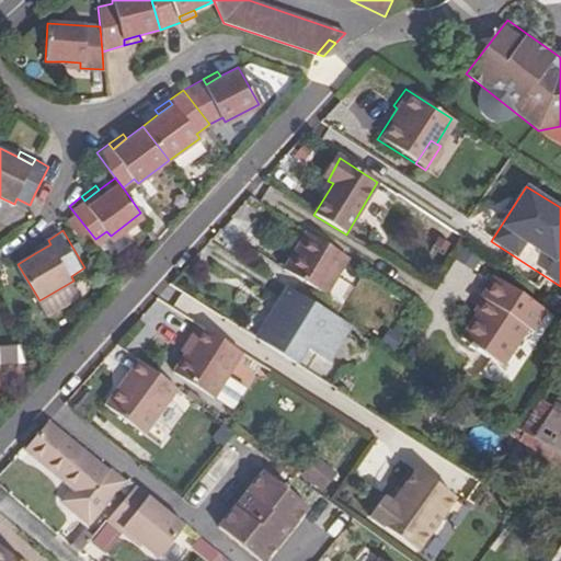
[(346,259),(306,233),(284,270),(325,295),(346,259)]
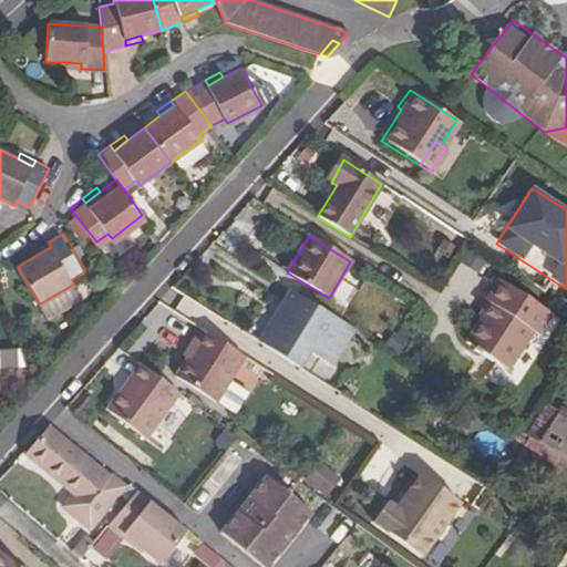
[(33,251),(35,256),(51,247),(49,243),(33,251)]
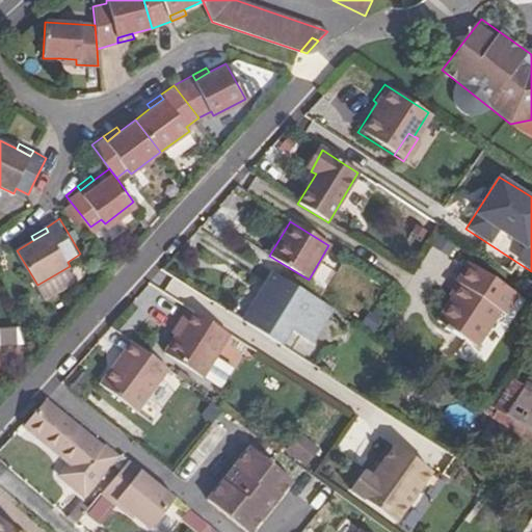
[(460,286),(453,297),(437,324),(475,347),(498,310),(502,312),(514,291),(468,263),(455,283),(456,284),(460,286)]
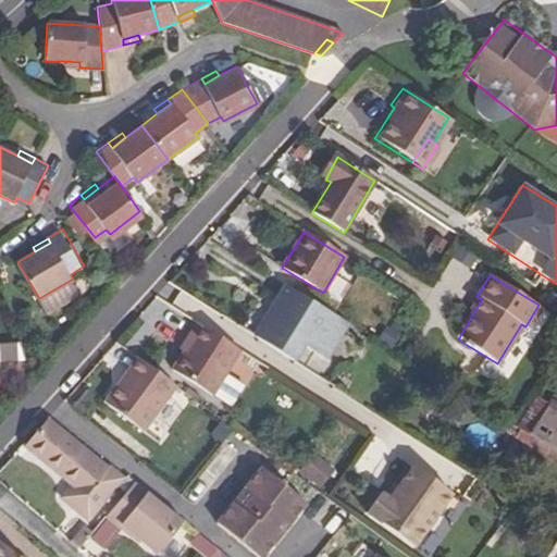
[(325,359),(344,331),(348,325),(285,286),(254,339),(292,363),(302,346),(325,359)]
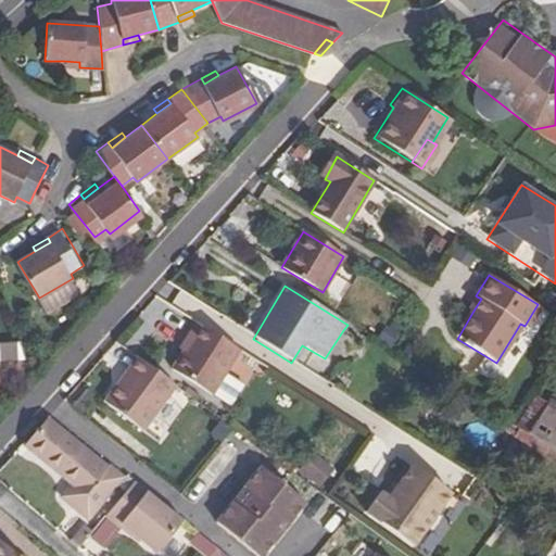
[(481,299),(477,297),(469,308),(474,311),(481,299)]
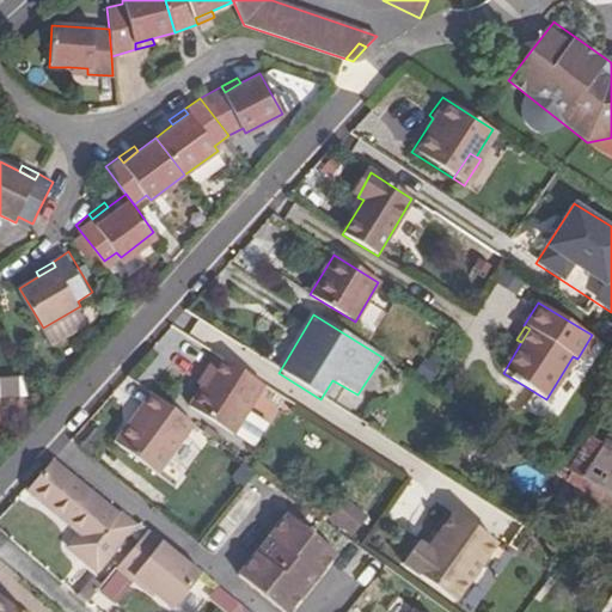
[(201,389),(188,410),(232,438),(263,387),(215,357),(204,375),(208,378),(201,389)]
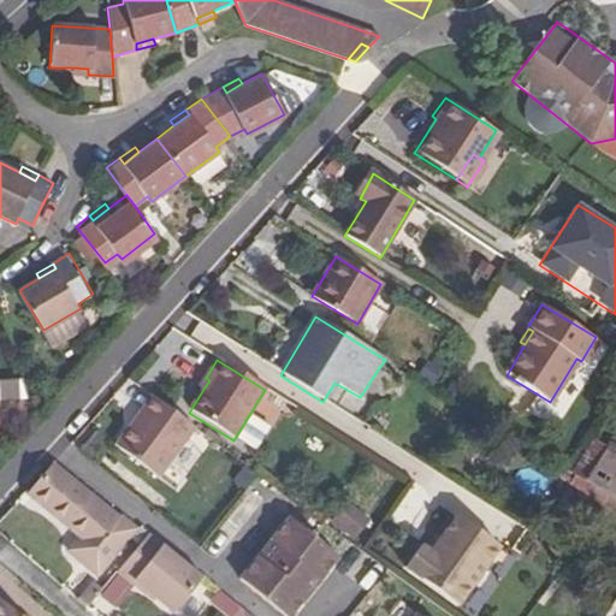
[(199,389),(202,391),(209,380),(206,378),(199,389)]
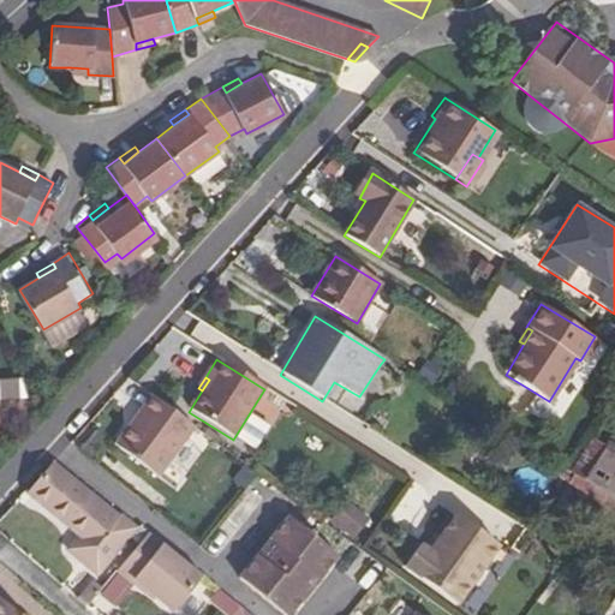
[(359,396),(334,382),(322,401),(360,425),(372,405),(359,396)]
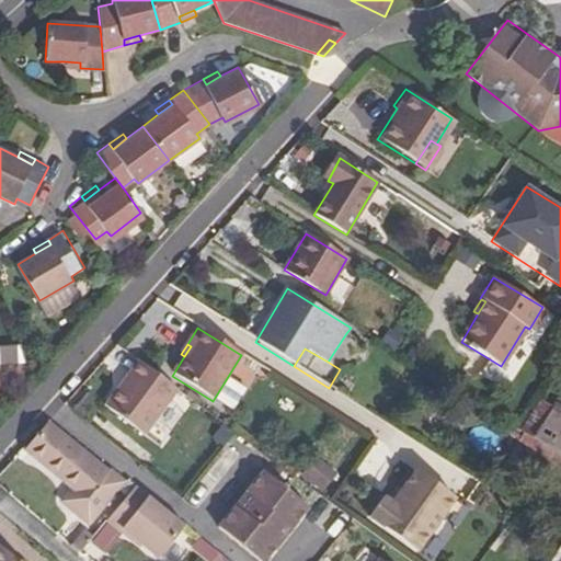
[(122,386),(117,384),(102,405),(141,435),(174,388),(135,359),(124,374),(127,377),(122,386)]
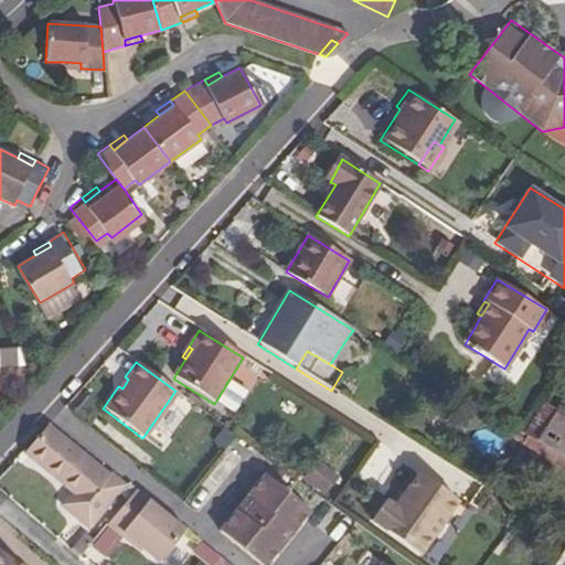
[(128,380),(125,376),(118,386),(123,388),(128,380)]
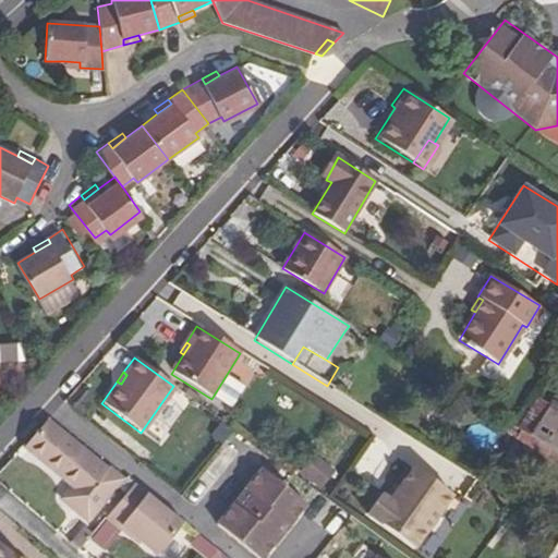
[(71,410),(87,420),(99,400),(83,390),(71,410)]
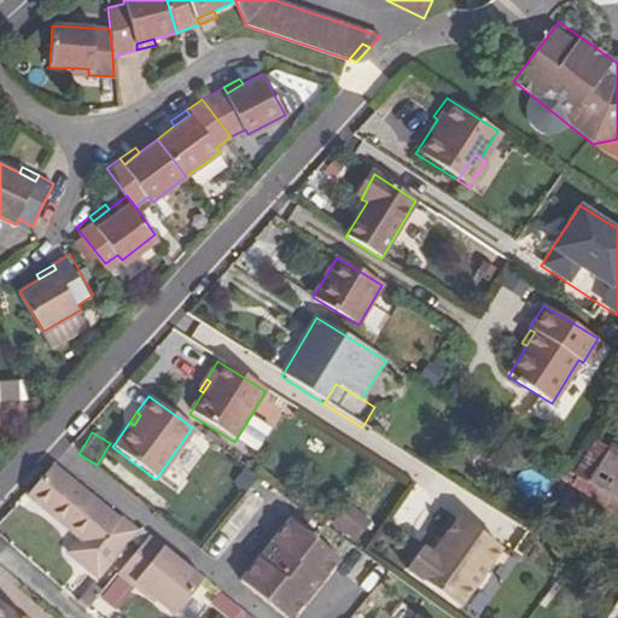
[(617,458),(595,443),(573,477),(617,503),(617,458)]
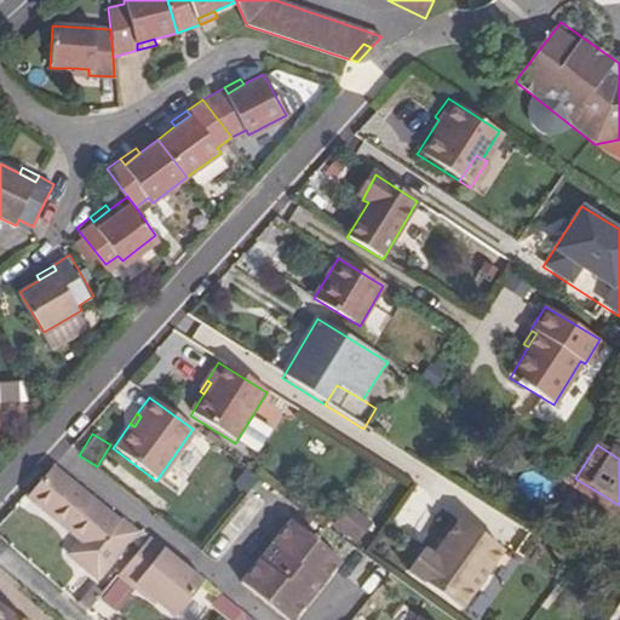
[(84,563),(81,567),(98,580),(137,533),(55,466),(26,498),(79,541),(70,552),(84,563)]
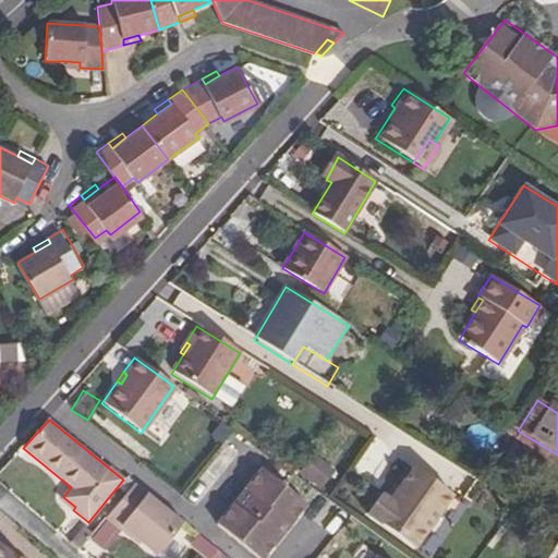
[(307,475),(320,486),(332,471),(318,461),(307,475)]
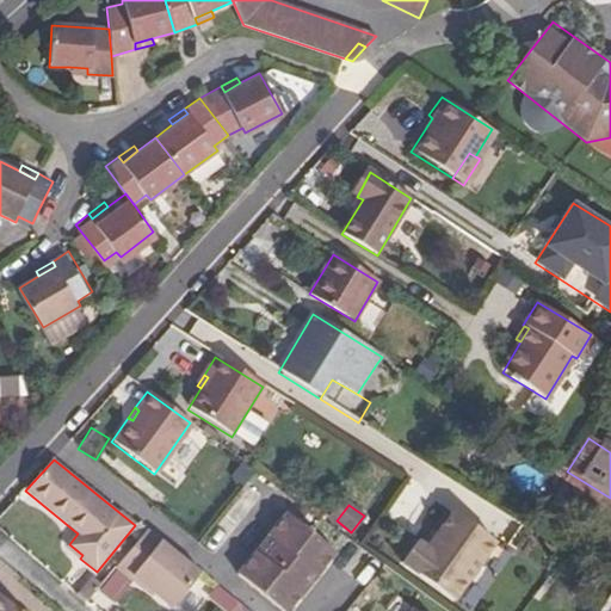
[(497,544),(454,513),(437,535),(426,550),(421,545),(417,543),(400,563),(452,603),(497,544)]
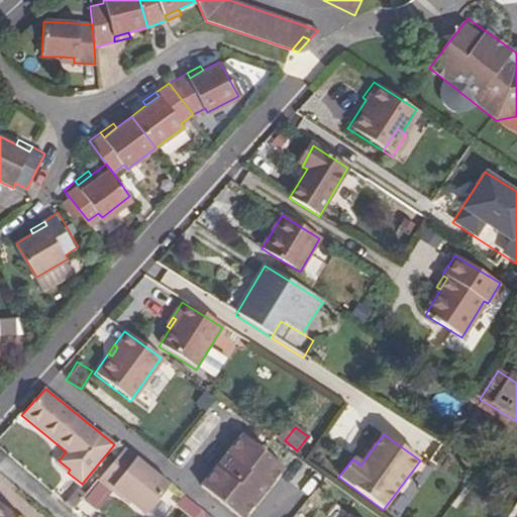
[(224,478),(213,470),(199,489),(234,516),(244,516),(281,471),(239,437),(223,456),(234,464),(224,478)]
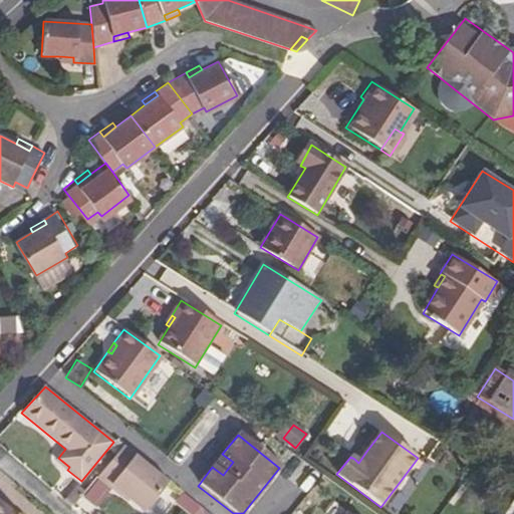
[(179,465),(195,479),(212,459),(196,446),(179,465)]
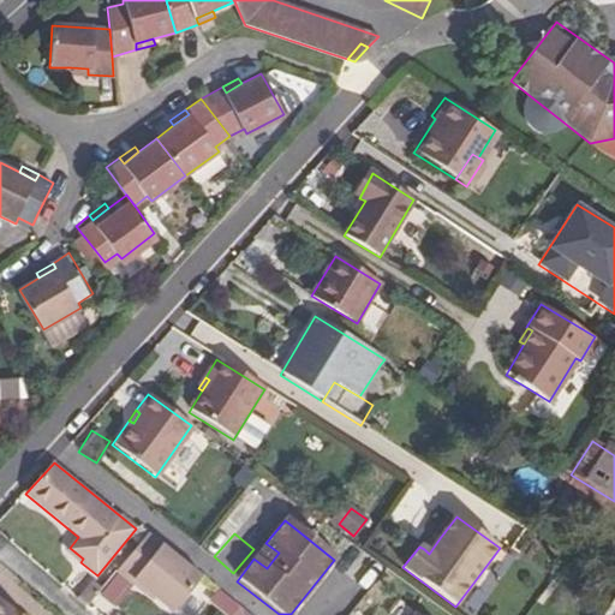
[(434,535),(424,549),(429,554),(440,538),(434,535)]
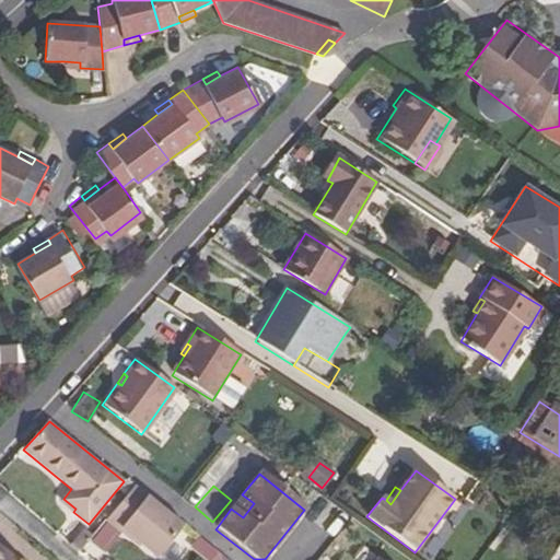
[(161,559),(185,531),(135,490),(105,526),(119,538),(123,536),(152,559),(161,559)]
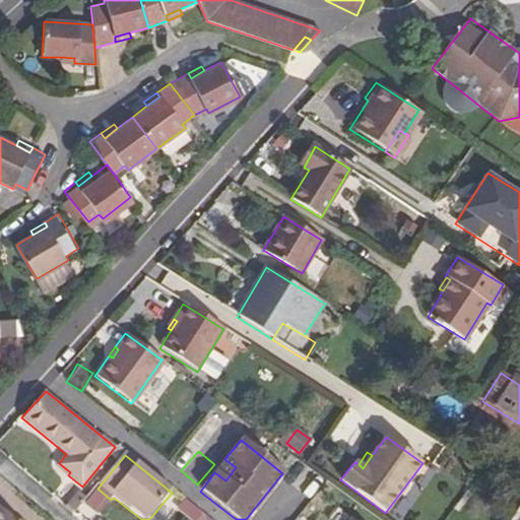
[(236,467),(224,459),(214,472),(225,480),(236,467)]
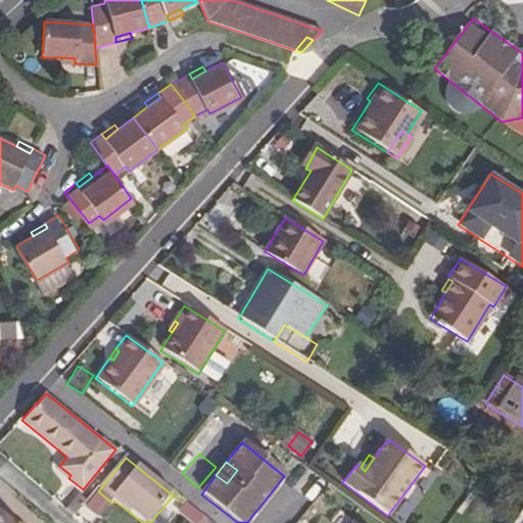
[(70,475),(59,466),(57,469),(68,478),(70,475)]
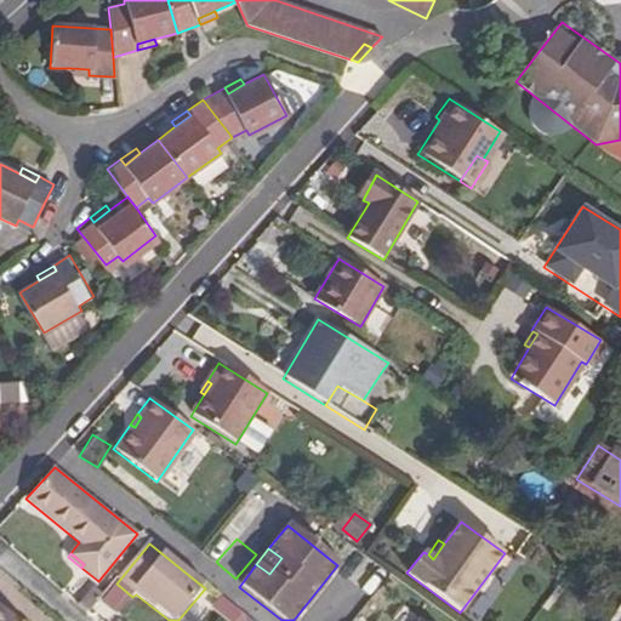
[(81,604),(91,613),(107,594),(97,587),(81,604)]
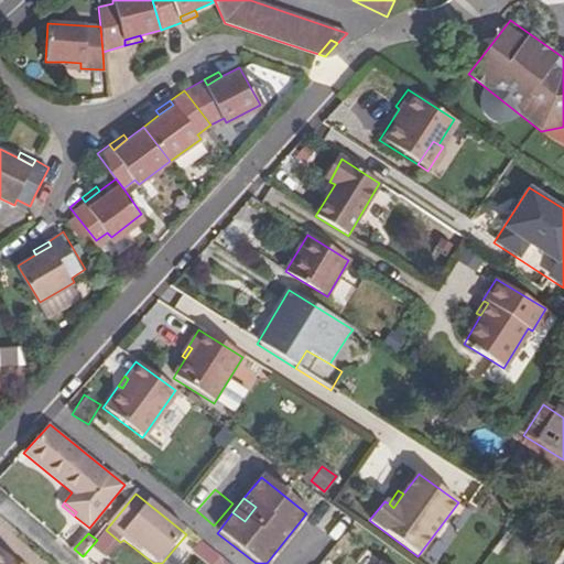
[(0,563),(13,563),(0,552),(0,563)]
